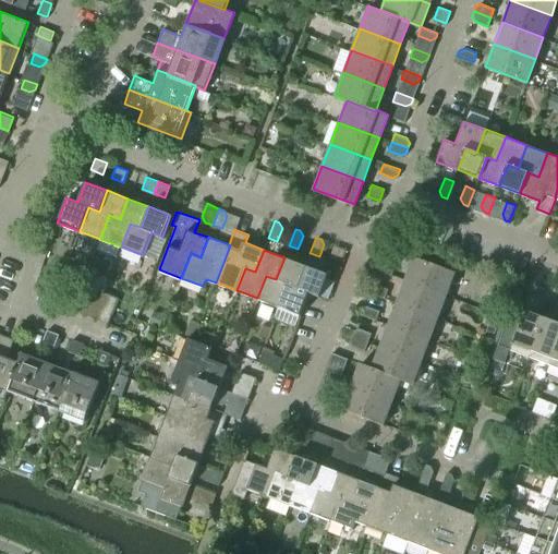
[(298,288),(311,253),(310,253),(305,265),(284,257),(276,279),(266,276),(257,298),(278,306),(287,284),(298,288)]
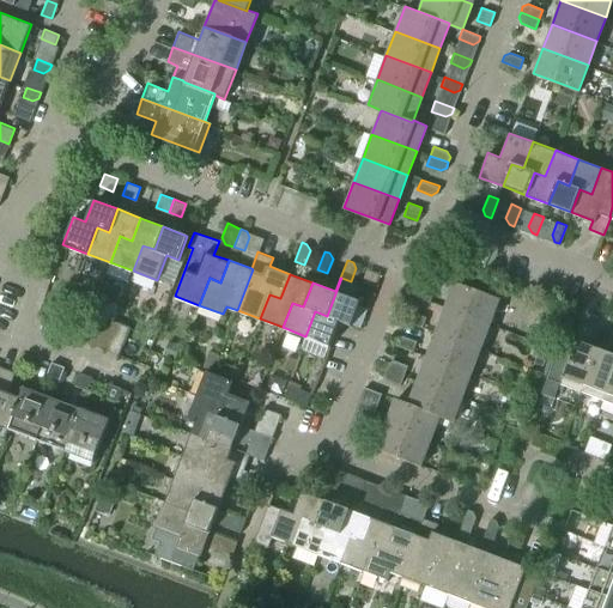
[(351,324),(360,301),(350,297),(356,283),(351,281),(341,278),(327,316),(315,311),(305,336),(329,345),(339,321),(351,324)]
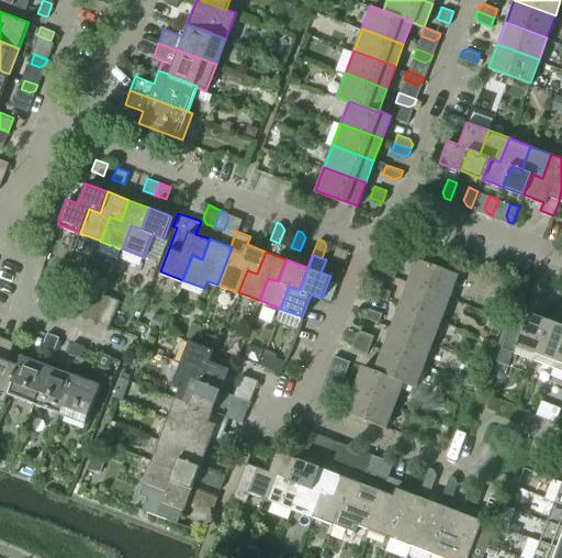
[(449,297),(458,274),(417,257),(408,281),(449,297)]
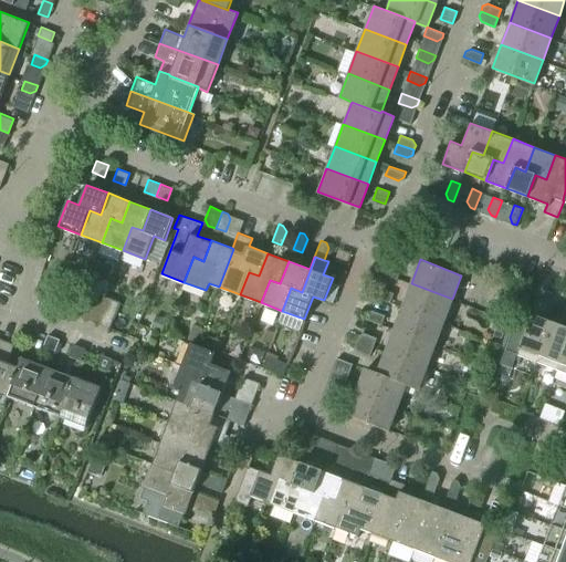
[(397,278),(401,266),(389,261),(385,273),(397,278)]
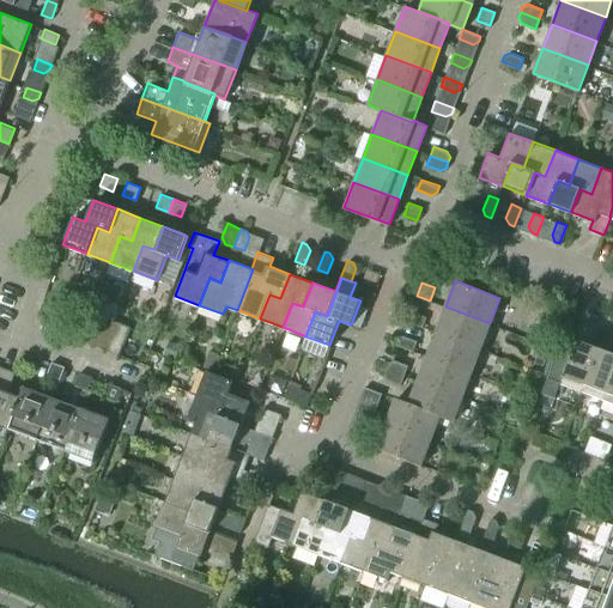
[(480,347),(490,323),(445,306),(436,330),(480,347)]
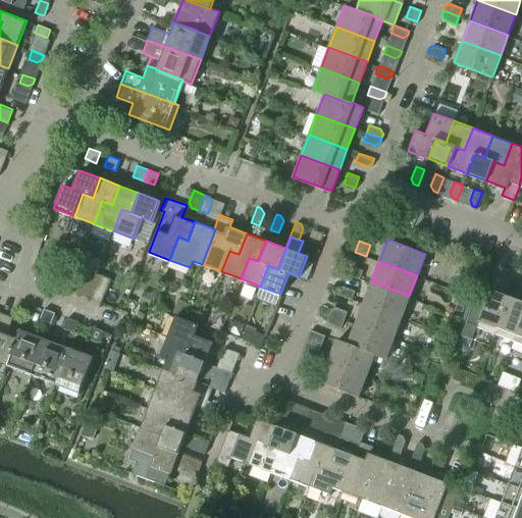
[(65,288),(77,293),(87,268),(74,264),(65,288)]
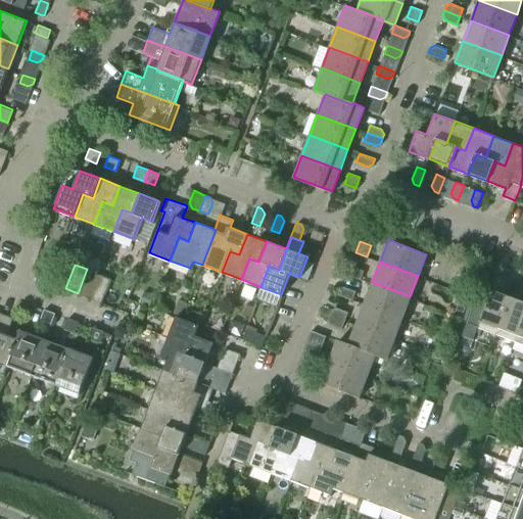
[(361,278),(364,270),(351,265),(346,268),(345,272),(361,278)]
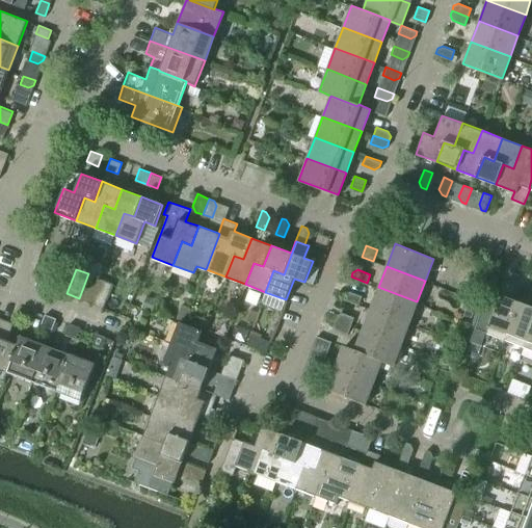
[(79,298),(90,302),(100,279),(88,273),(79,298)]
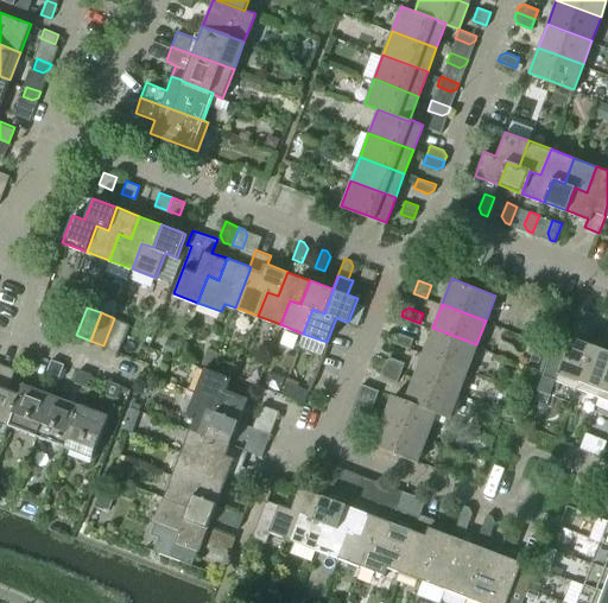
[(103,346),(118,351),(128,323),(114,318),(103,346)]
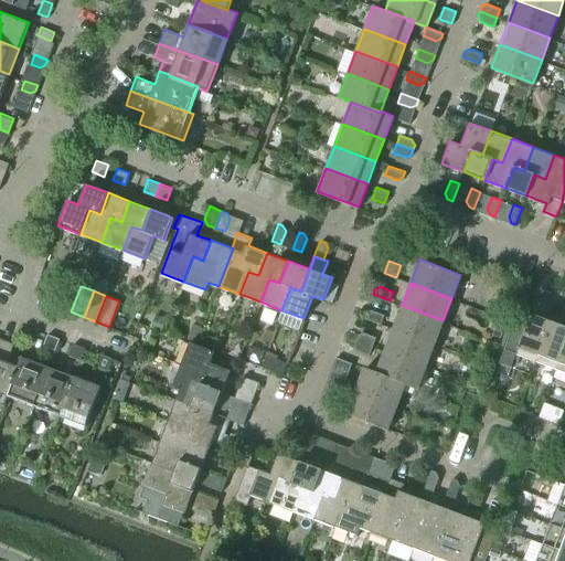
[(535,368),(553,321),(543,317),(550,300),(536,296),(526,325),(515,320),(513,327),(508,325),(494,360),(500,362),(497,371),(509,376),(514,360),(535,368)]
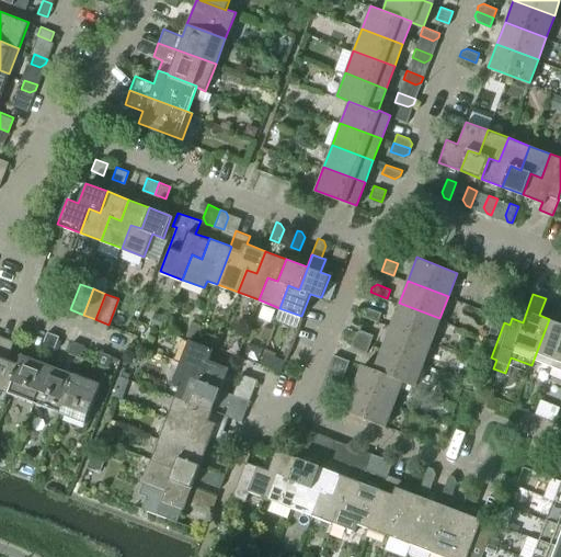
[(432,341),(439,318),(399,303),(390,325),(432,341)]
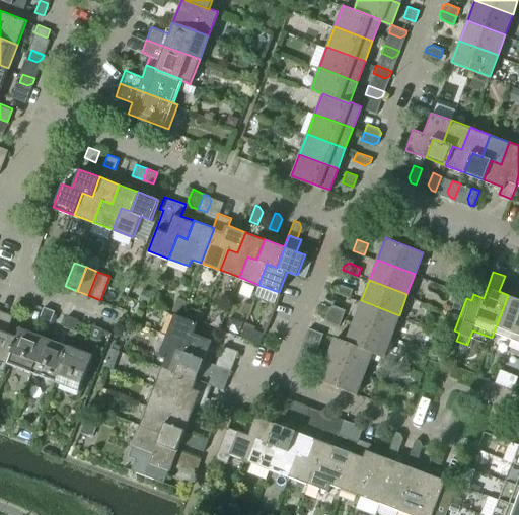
[(350,296),(353,288),(342,284),(337,286),(335,290),(350,296)]
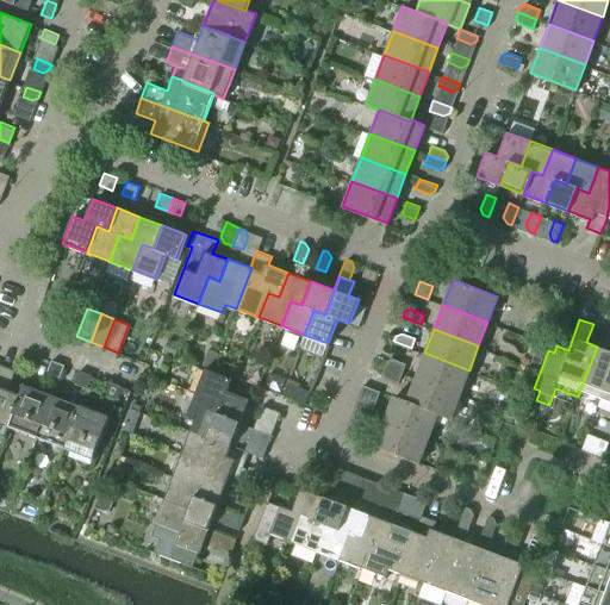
[(598,404),(609,372),(609,334),(604,349),(597,347),(578,397),(598,404)]
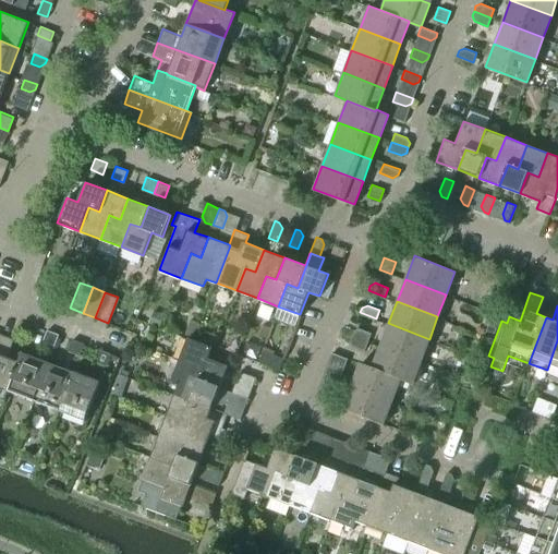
[(421,361),(429,339),(388,323),(380,346),(421,361)]
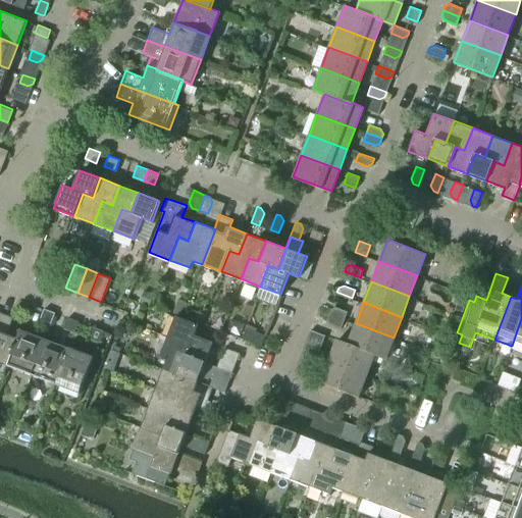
[(344,318),(347,310),(335,306),(330,308),(328,312),(344,318)]
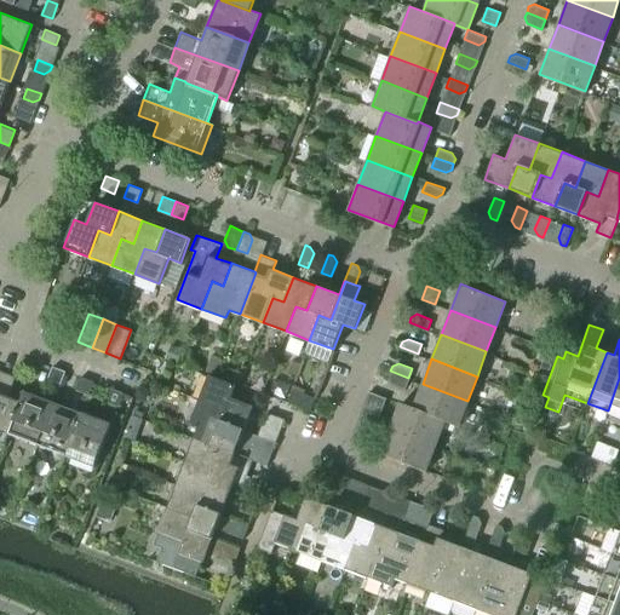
[(61,383),(65,371),(52,365),(46,378),(61,383)]
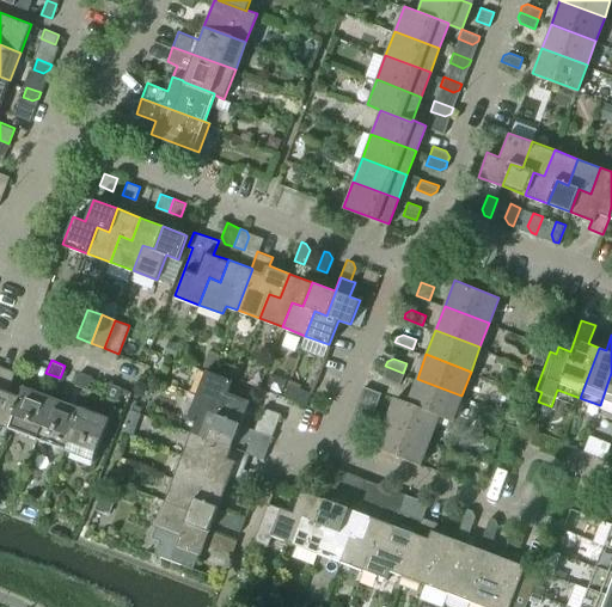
[(8,428),(20,396),(19,396),(7,391),(14,371),(0,365),(0,436),(5,439),(8,428)]
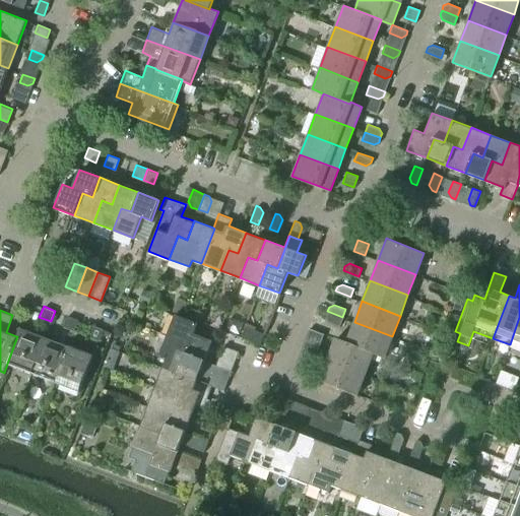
[(339,325),(342,317),(327,311),(326,316),(328,321),(339,325)]
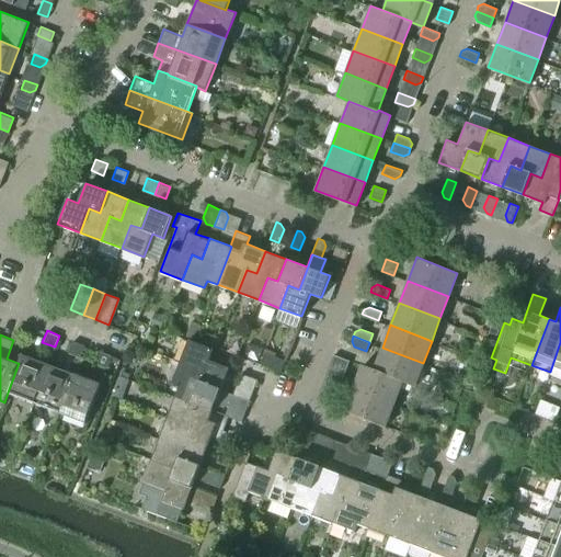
[(208,360),(213,349),(189,339),(180,361),(205,371),(201,381),(220,388),(229,367),(208,360)]
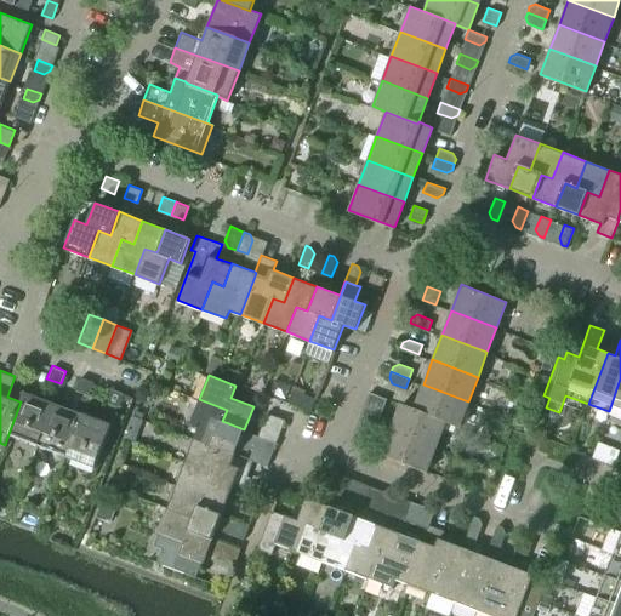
[(89,394),(93,381),(80,376),(75,389),(89,394)]
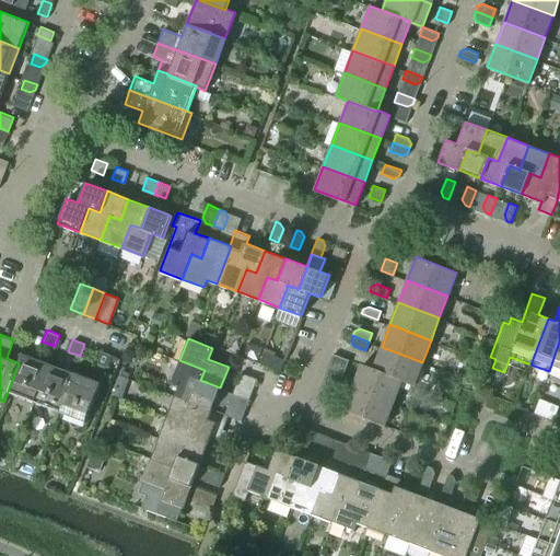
[(559,375),(559,342),(549,371),(559,375)]
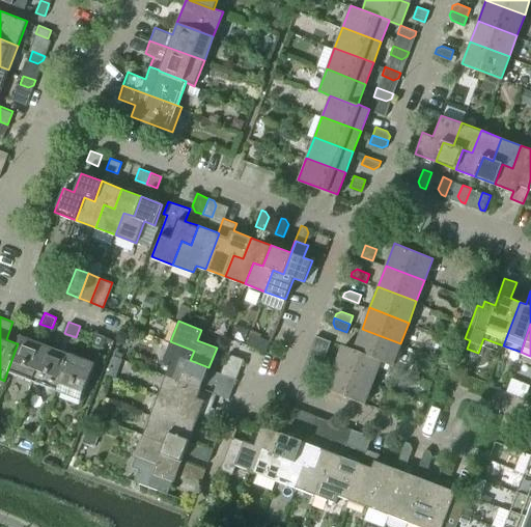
[(393,363),(400,343),(362,329),(354,349),(393,363)]
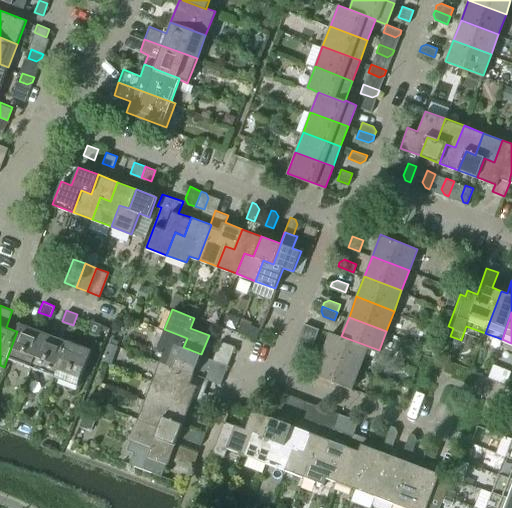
[(97,334),(101,323),(90,319),(86,330),(97,334)]
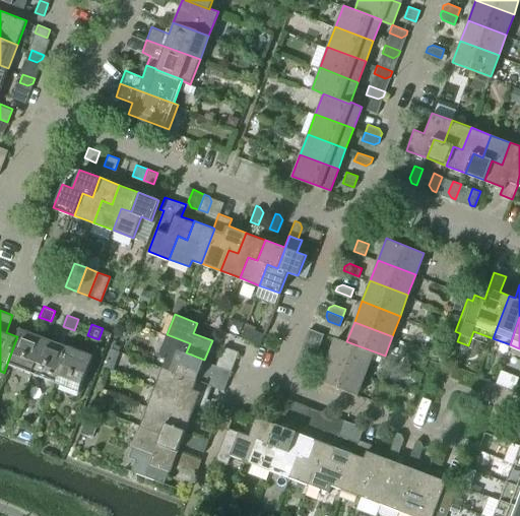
[(30,373),(45,337),(20,328),(16,336),(17,336),(7,364),(30,373)]
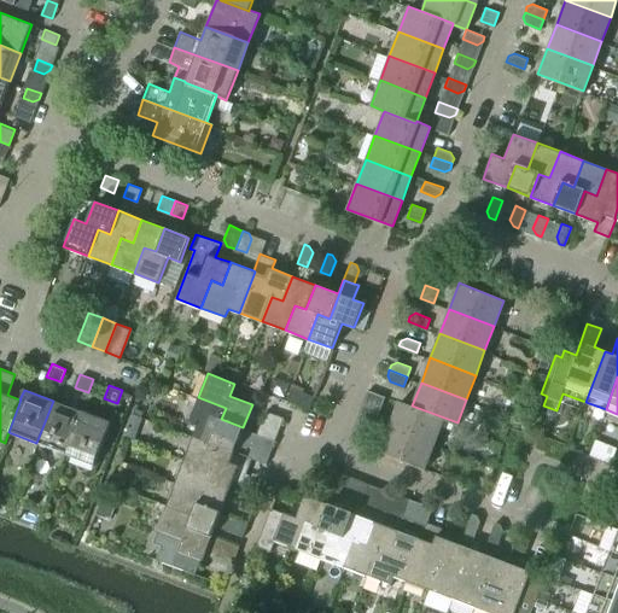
[(366,390),(359,409),(365,407),(379,412),(384,397),(366,390)]
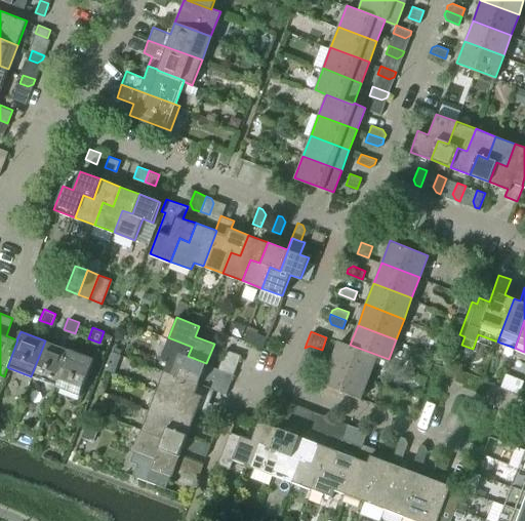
[(233,373),(206,363),(188,356),(192,347),(168,337),(160,358),(167,361),(164,370),(199,384),(199,383),(202,375),(217,382),(219,378),(227,381),(232,378),(233,373)]
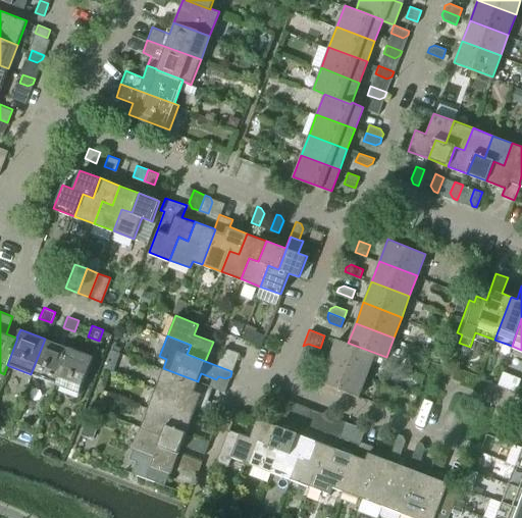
[(55,383),(68,348),(45,339),(31,374),(55,383)]
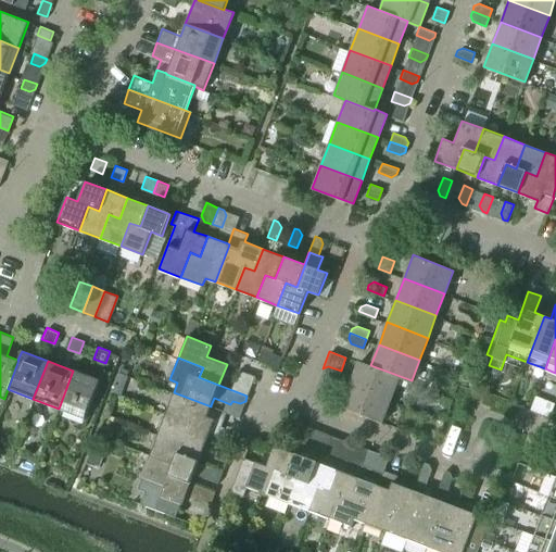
[(391,399),(399,377),(411,383),(412,380),(370,365),(358,361),(350,384),(391,399)]
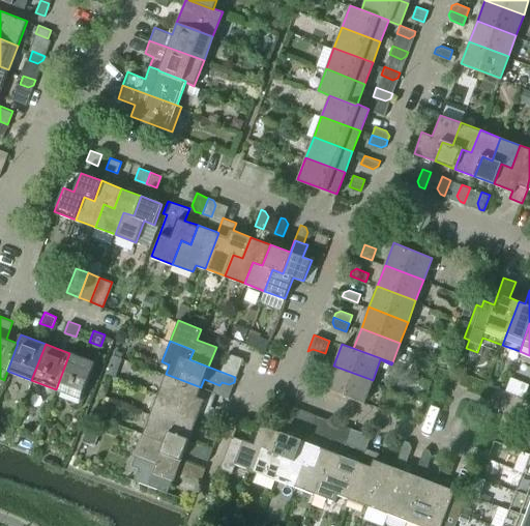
[(322,361),(325,353),(313,349),(307,351),(306,356),(322,361)]
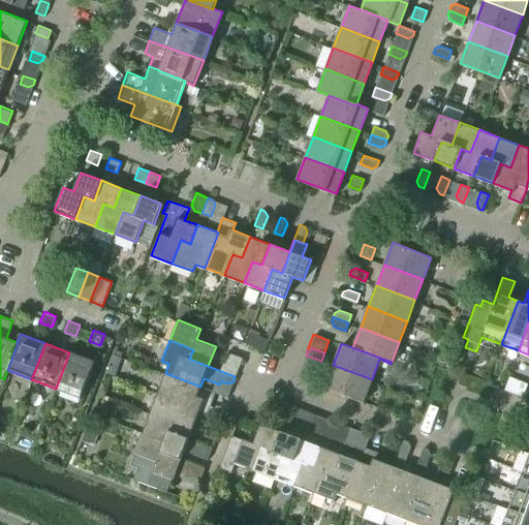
[(241,362),(243,357),(227,350),(223,360),(236,364),(241,362)]
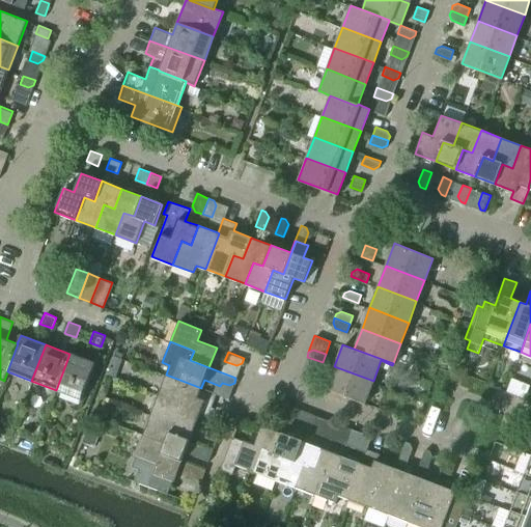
[(82,400),(95,364),(70,354),(56,390),(82,400)]
